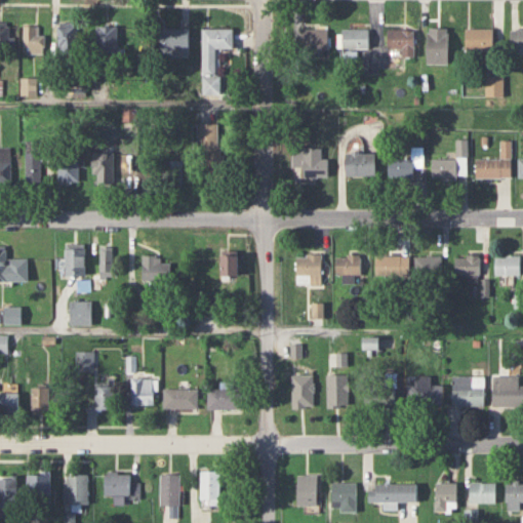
[(57,54),(75,54),(75,25),(57,25),(57,54)]
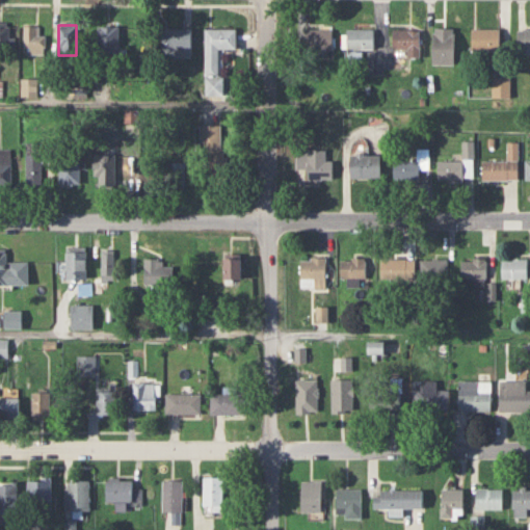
[(0,53),(12,54),(12,26),(0,26),(0,53)]
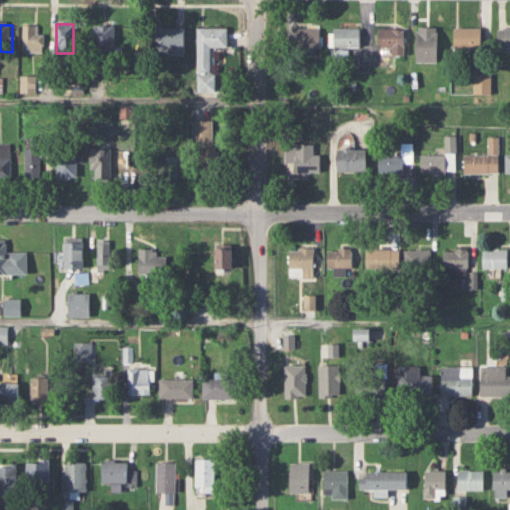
[(23,53),(40,53),(40,27),(23,27),(23,53)]
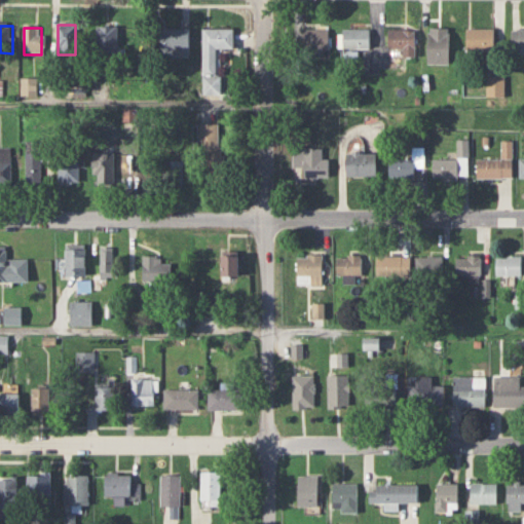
[(97,59),(117,59),(117,28),(97,28),(97,59)]
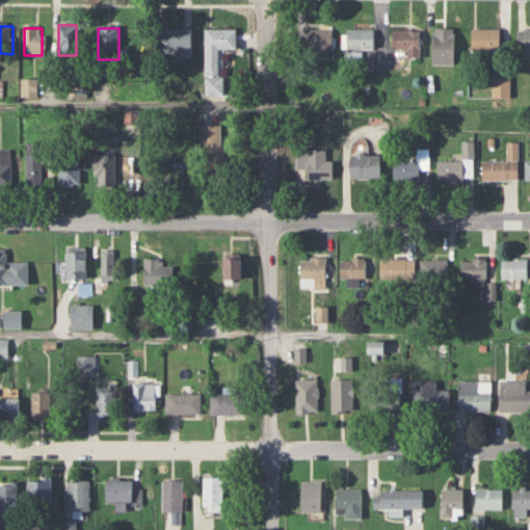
[(455,67),(455,29),(433,29),(433,67),(455,67)]
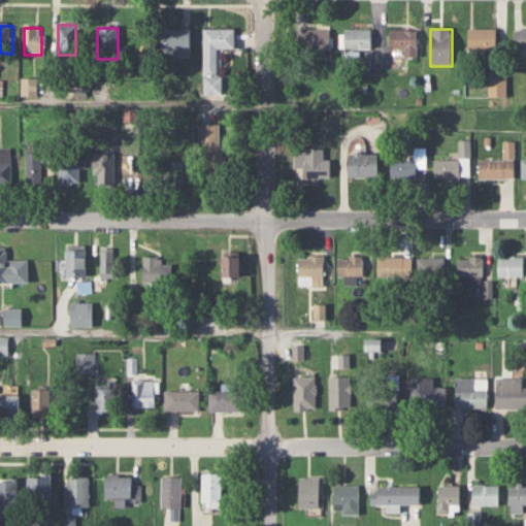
[(160,59),(189,59),(189,30),(160,30),(160,59)]
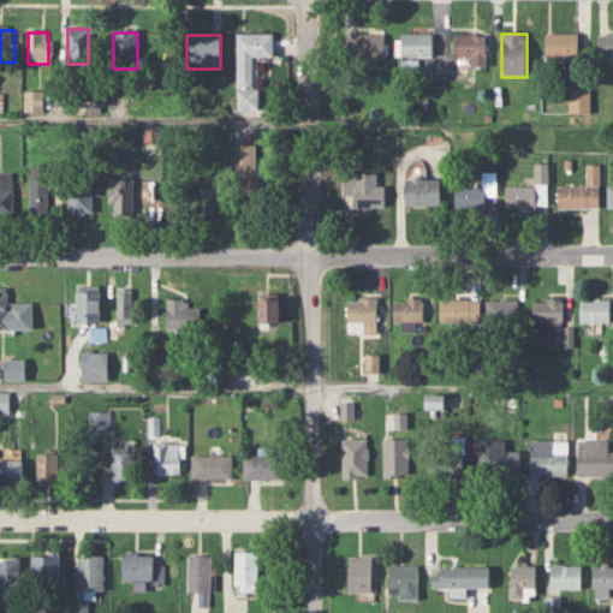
[(236,113),(254,113),(253,59),(272,59),(272,35),(234,36),(236,113)]
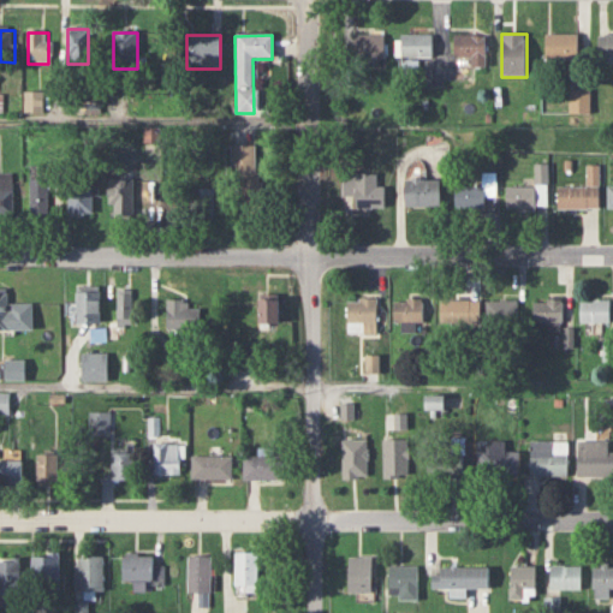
[(546,35),(546,60),(578,60),(578,35),(546,35)]
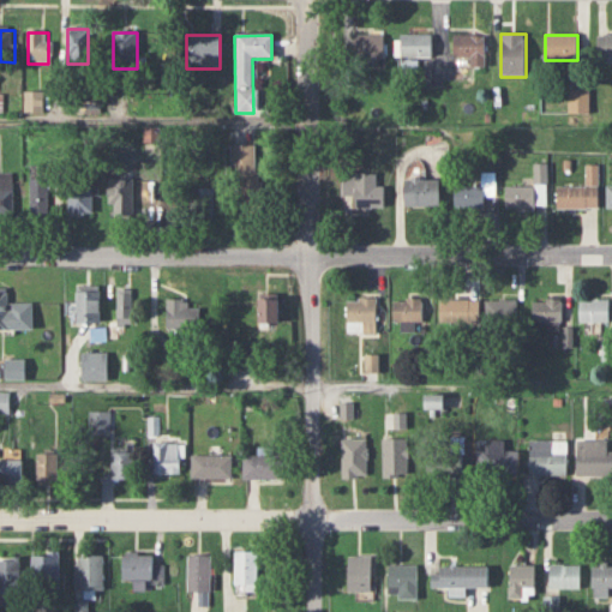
[(611,61),(611,35),(595,36),(595,63),(611,61)]
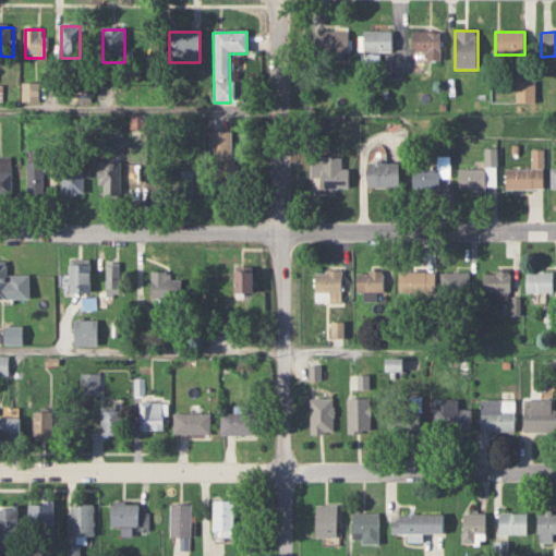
[(318,52),(348,52),(348,33),(318,33),(318,52)]
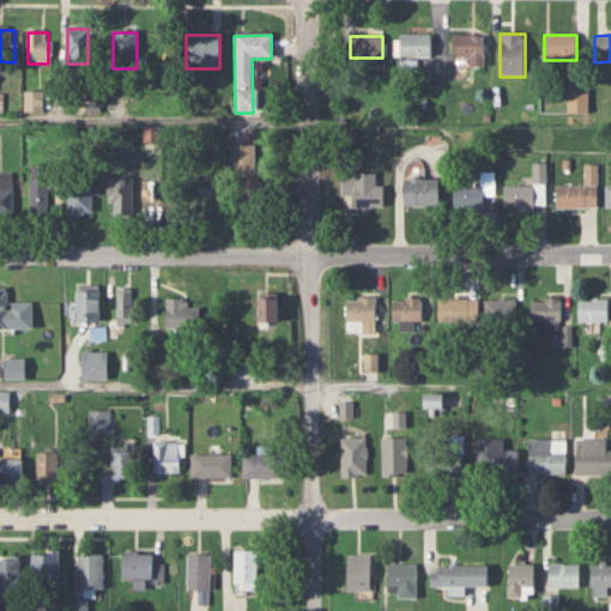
[(430,36),(399,36),(399,59),(430,59),(430,36)]
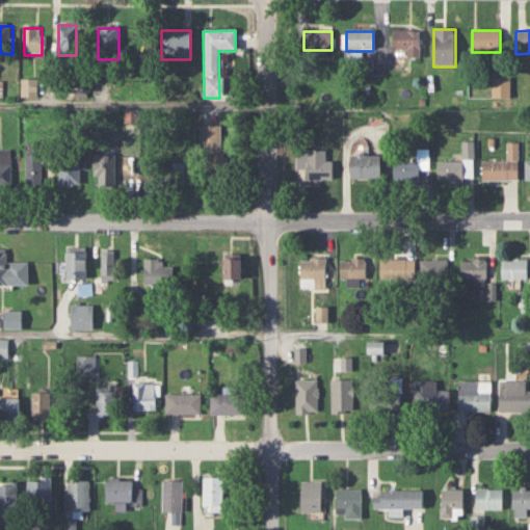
[(421,58),(421,31),(392,31),(392,51),(407,51),(407,58),(421,58)]
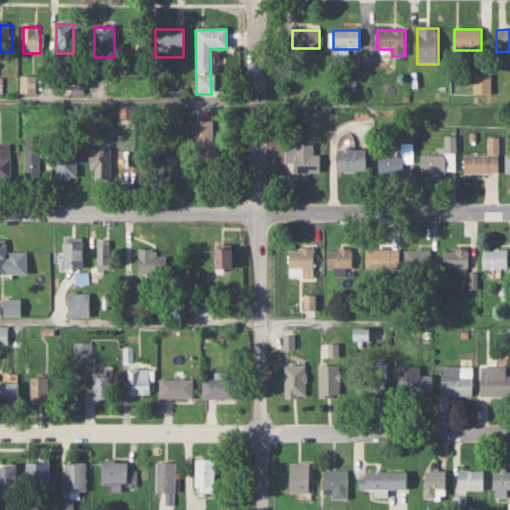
[(490,97),(490,76),(473,76),(473,97),(490,97)]
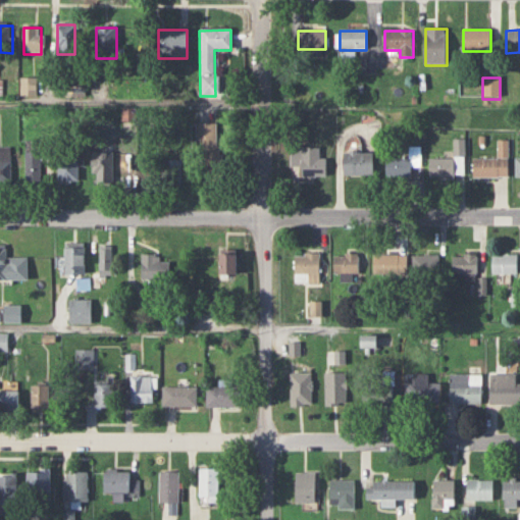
[(20,99),(36,99),(36,80),(20,80),(20,99)]
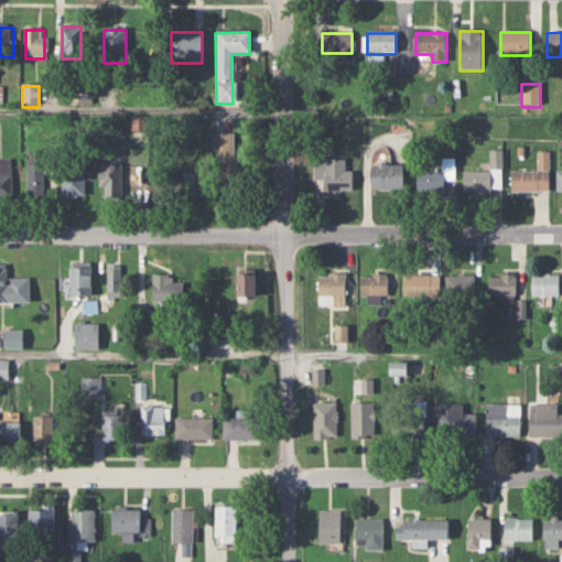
[(235,134),(211,136),(211,163),(220,162),(222,197),(236,196),(235,134)]
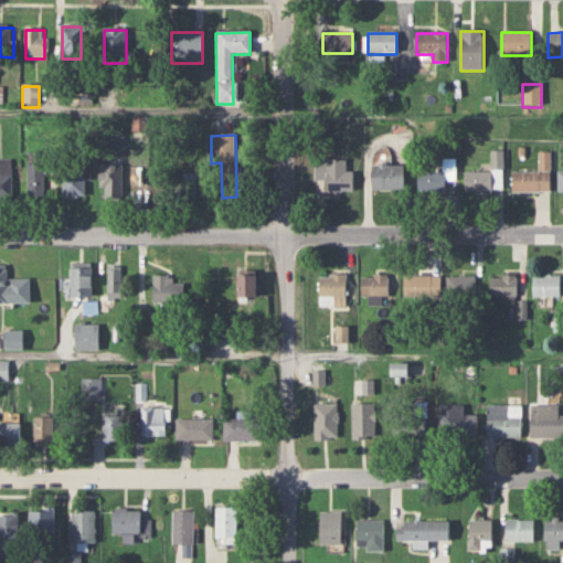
[(461,172),(461,192),(500,192),(500,152),(489,152),(489,172),(461,172)]
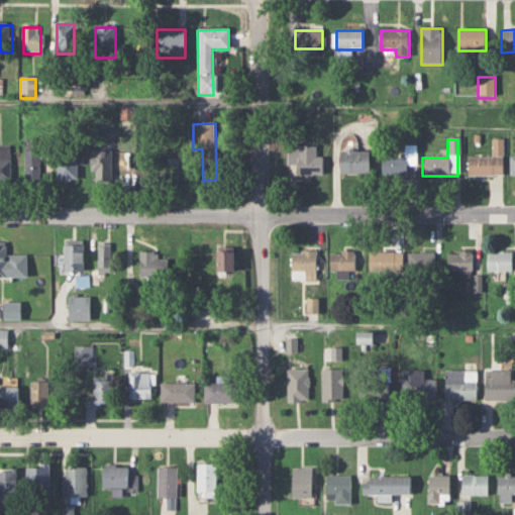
[(500,177),(500,150),(499,150),(499,141),(491,141),(491,158),(466,159),(466,177),(500,177)]
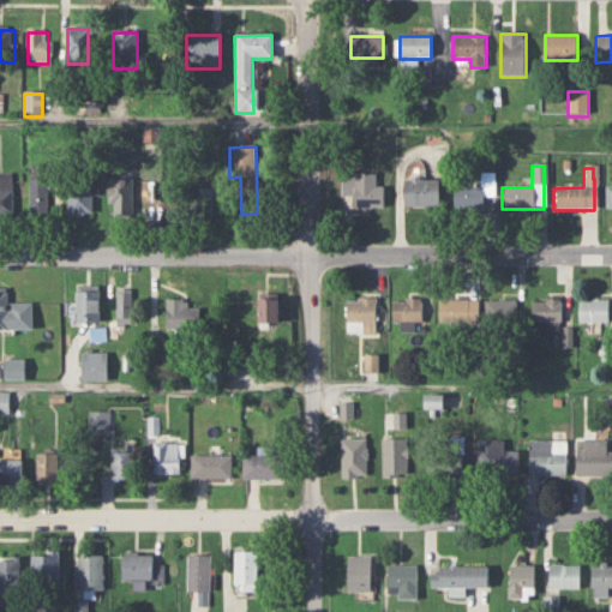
[(0,219),(12,219),(12,175),(0,174),(0,219)]
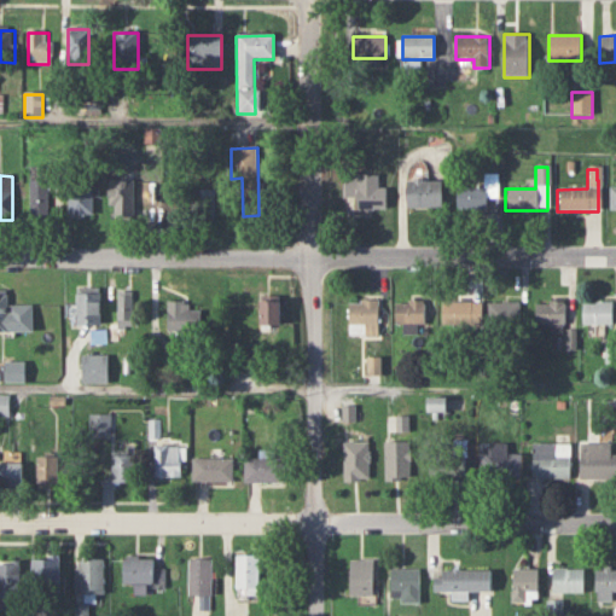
[(377,189),(377,176),(342,176),(341,199),(354,199),(354,210),(385,210),(385,189),(377,189)]
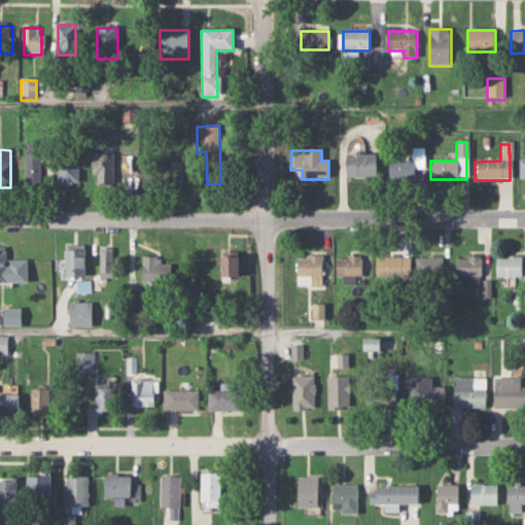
[(25,185),(40,185),(40,154),(25,154),(25,185)]
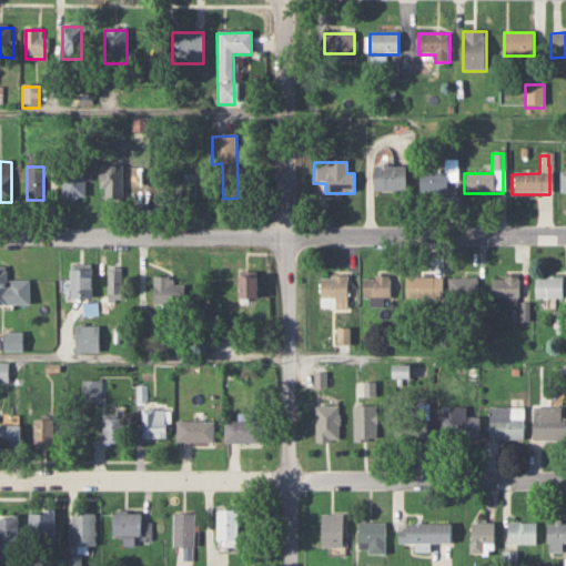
[(406,167),(373,167),(373,192),(406,192),(406,167)]
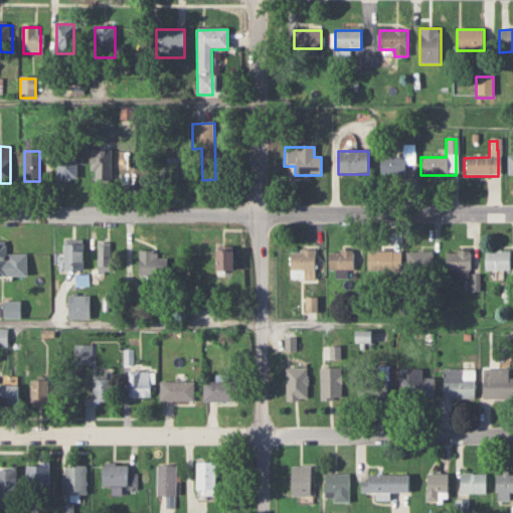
[(93,181),(110,181),(110,152),(93,152),(93,181)]
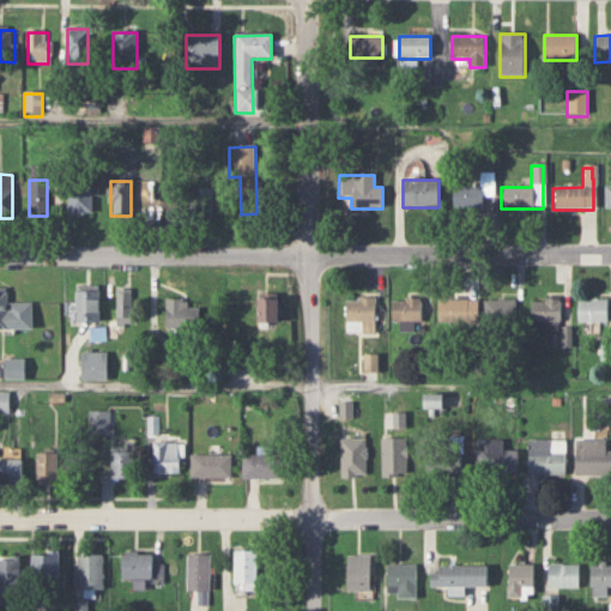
[(451,210),(490,210),(490,186),(451,186),(451,210)]
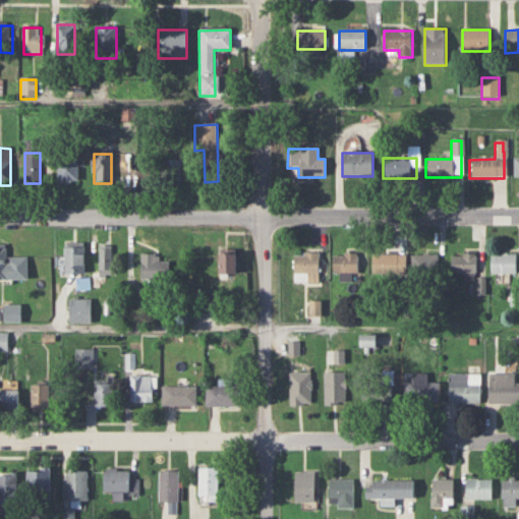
[(78,159),(57,159),(57,182),(78,182),(78,159)]
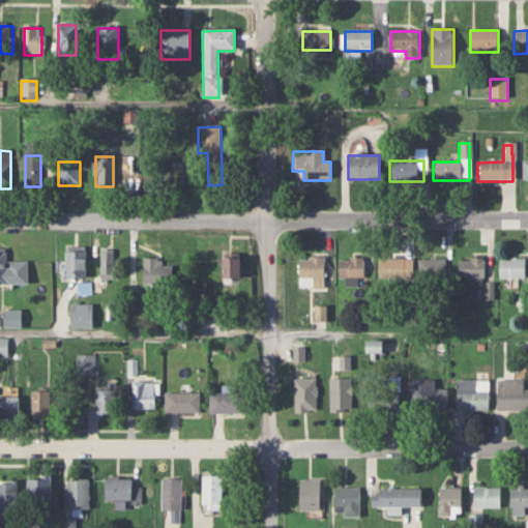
[(184,164),(164,164),(164,189),(184,189),(184,164)]
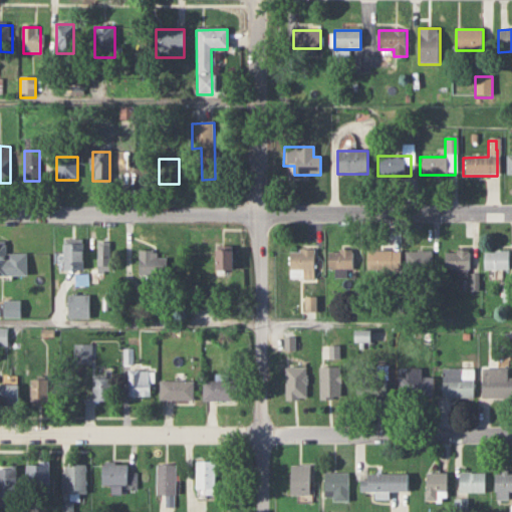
[(27,253),(6,253),(6,242),(0,242),(0,275),(27,275),(27,253)]
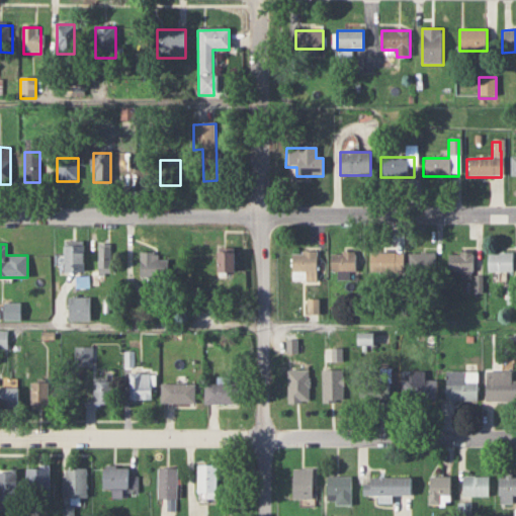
[(98,244),(98,272),(110,272),(110,244),(98,244)]
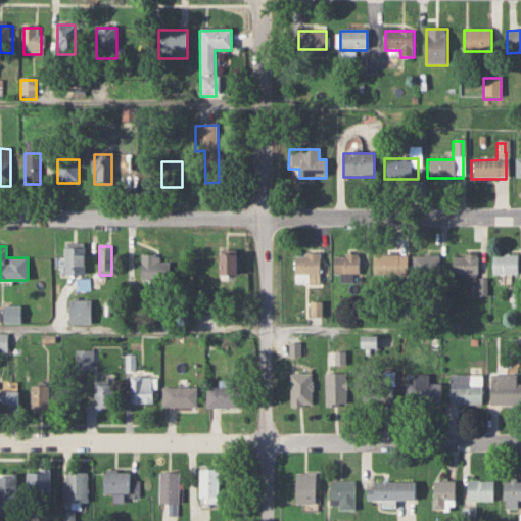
[(85,274),(85,247),(63,247),(63,274),(85,274)]
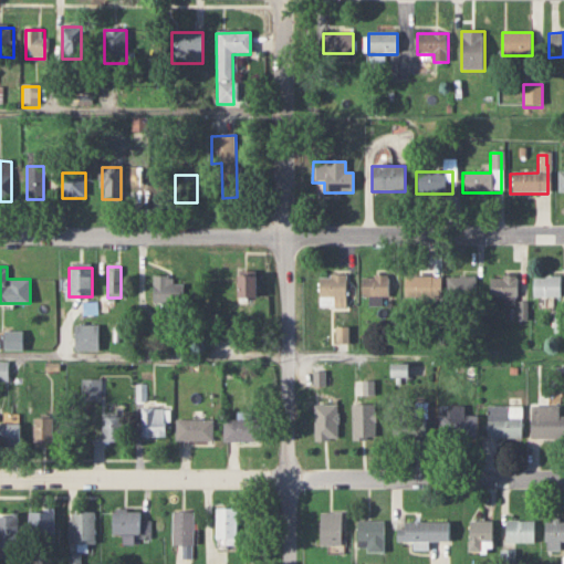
[(258,273),(239,273),(239,296),(258,296),(258,273)]
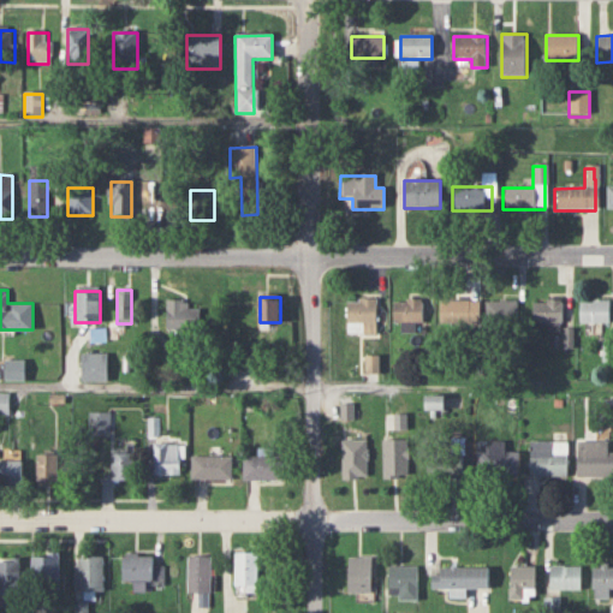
[(189,299),(167,299),(167,329),(200,329),(200,307),(189,307),(189,299)]
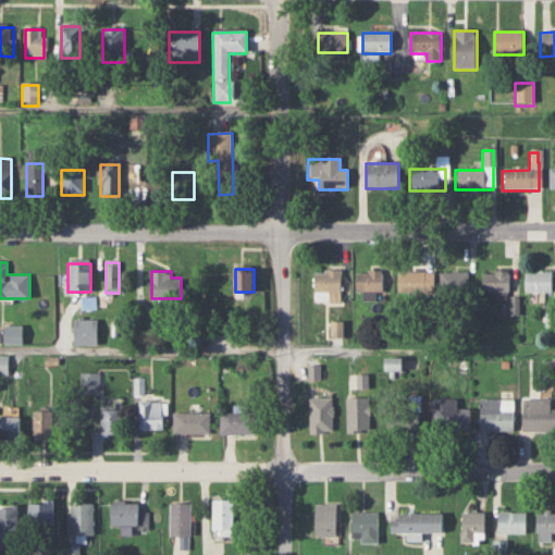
[(312,303),(338,303),(338,271),(312,271),(312,303)]
